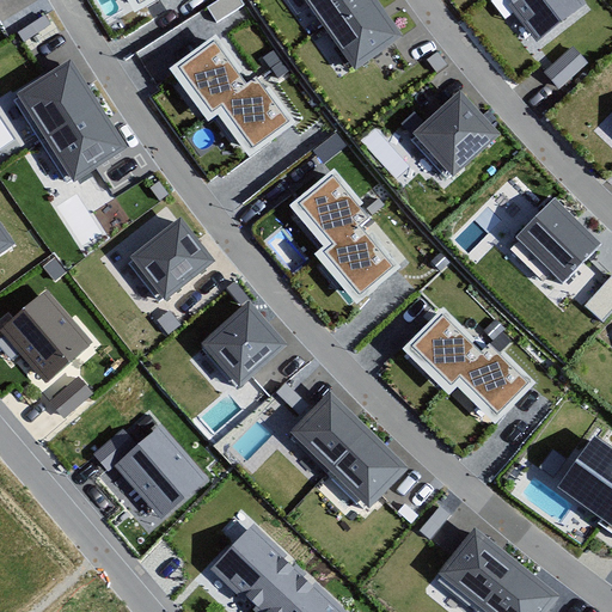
[(129,0),(138,14),(164,0),(129,0)]
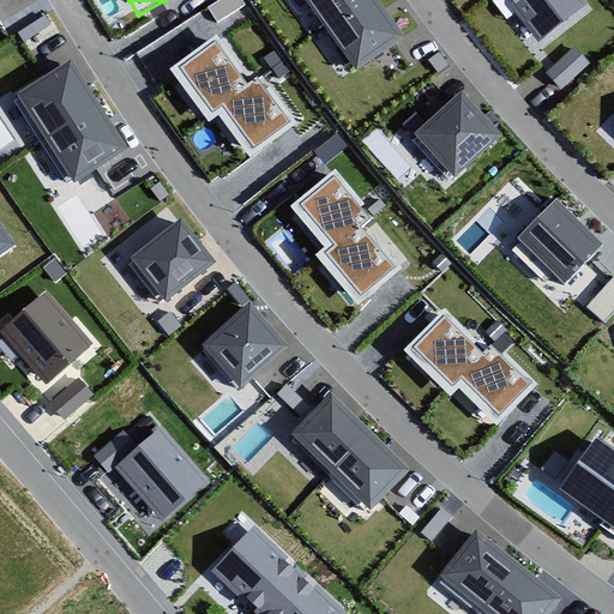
[(378,0),(304,0),(356,72),(405,37),(378,0)]
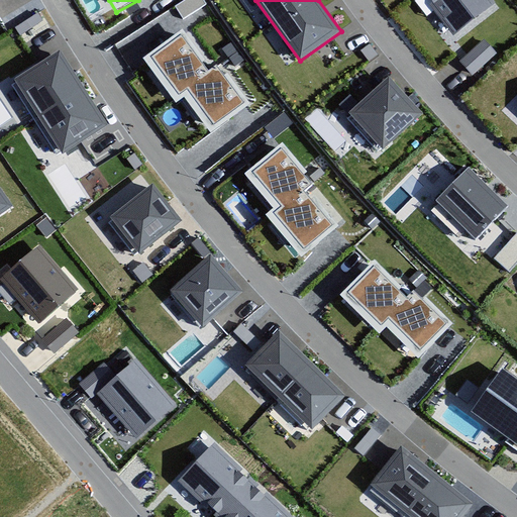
[(496,4),(493,0),(430,0),(433,3),(429,6),(453,36),(496,4)]
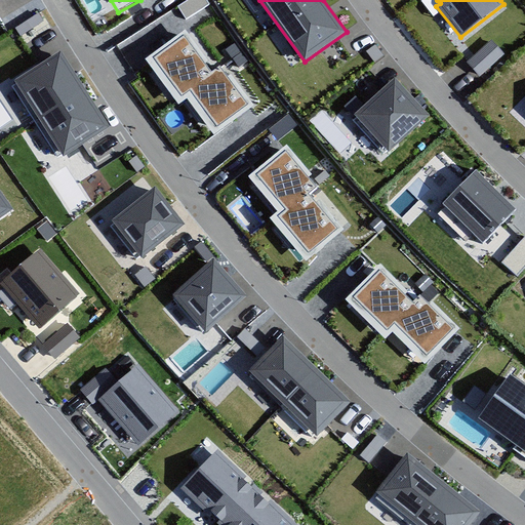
[(188,27),(143,59),(178,108),(187,102),(213,138),(256,107),(223,61),(215,65),(188,27)]
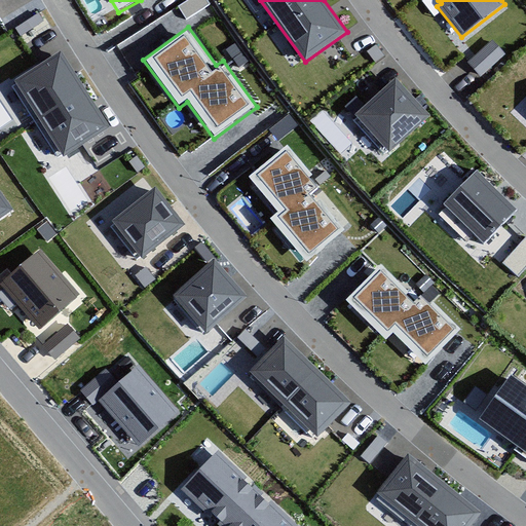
[(467,63),(481,77),(504,55),(492,41),(467,63)]
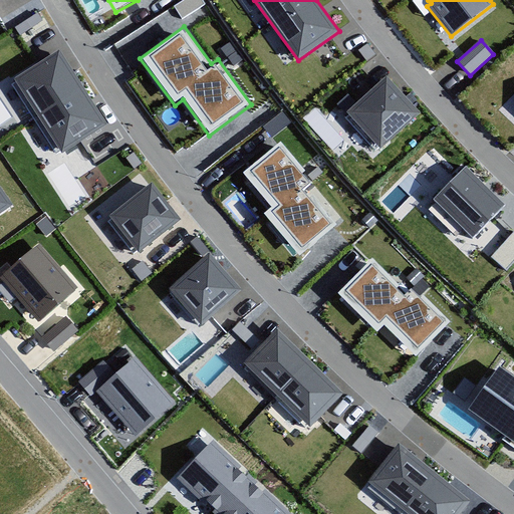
[(60,51),(14,80),(62,155),(108,125),(60,51)]
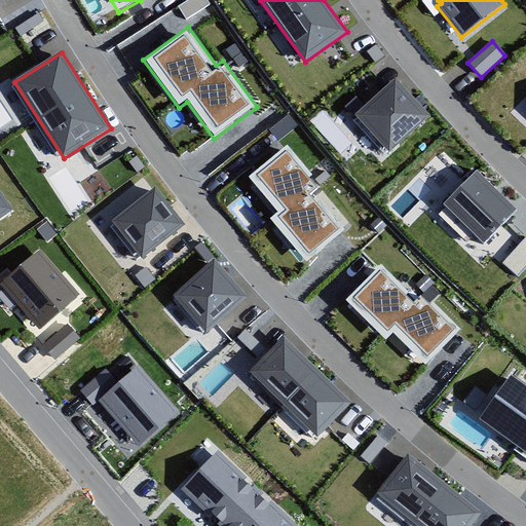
[(396,78),(354,116),(389,153),(430,116),(396,78)]
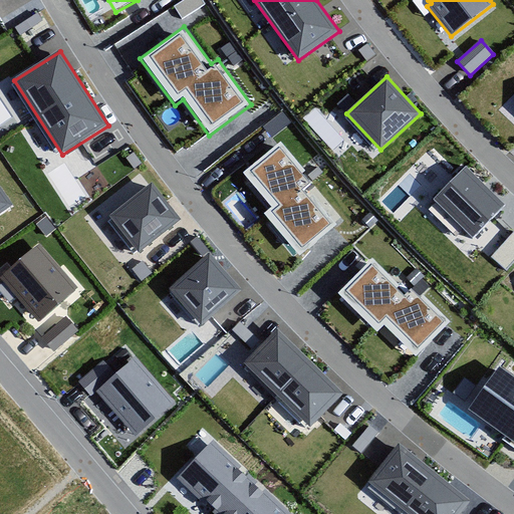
[(283,145),(252,172),(262,184),(281,206),(270,215),(302,252),(334,224),(304,190),(314,182),(283,145)]
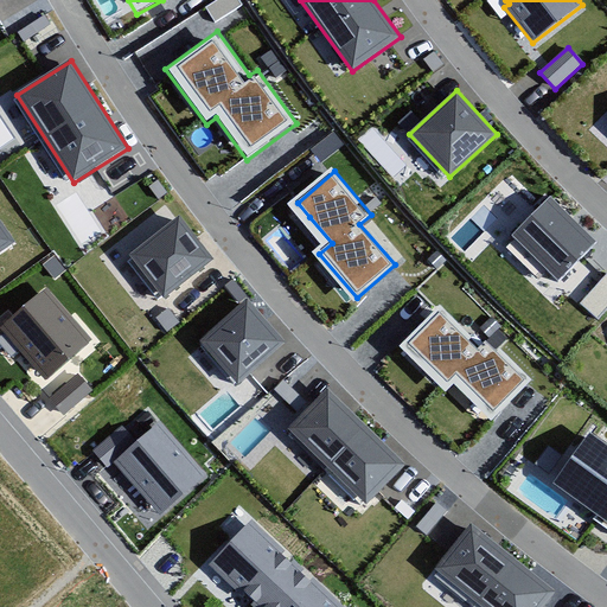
[(596,242),(550,197),(512,237),(558,281),(596,242)]
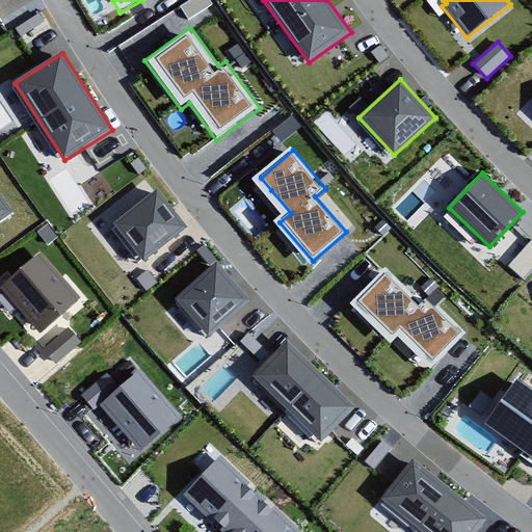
[(0,225),(17,214),(0,190),(0,225)]
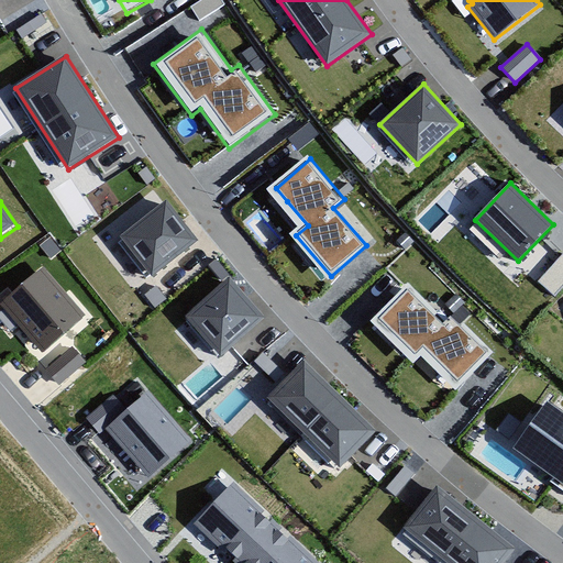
[(166,201),(120,239),(153,278),(198,242),(166,201)]
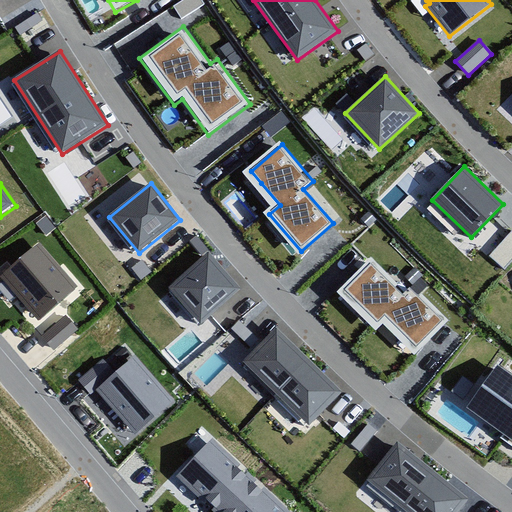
[(504,269),(511,260),(511,230),(489,255),(504,269)]
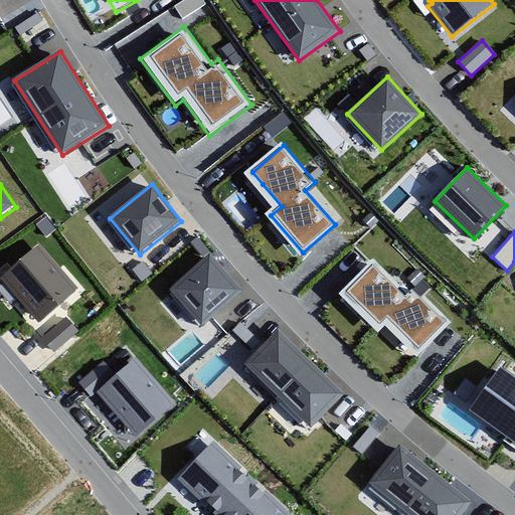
[(78,290),(40,244),(0,279),(0,280),(39,324),(78,290)]
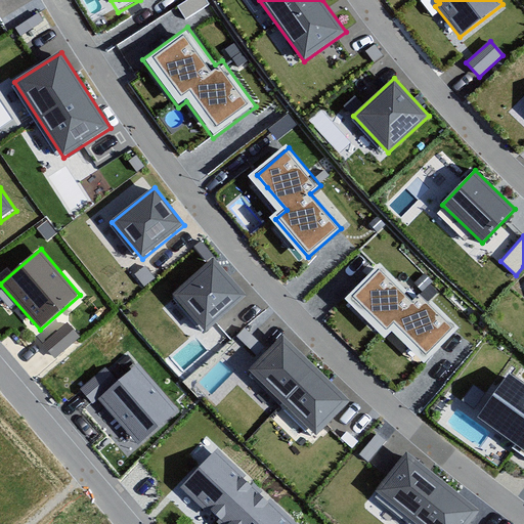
[(213,258),(171,294),(205,333),(247,296),(213,258)]
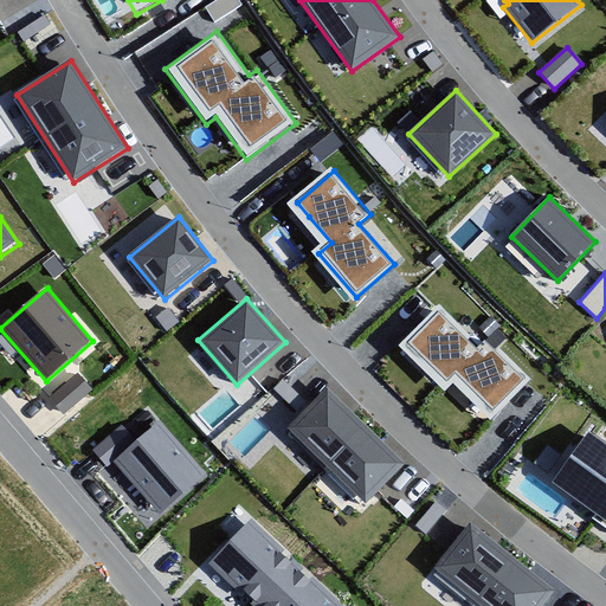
[(439,310),(406,343),(447,384),(455,376),(494,414),(528,379),(484,335),(475,345),(439,310)]
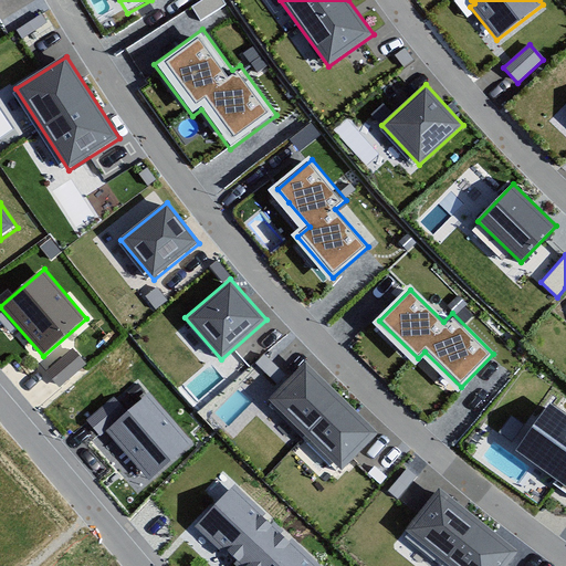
[(46,373),(60,388),(86,365),(74,349),(46,373)]
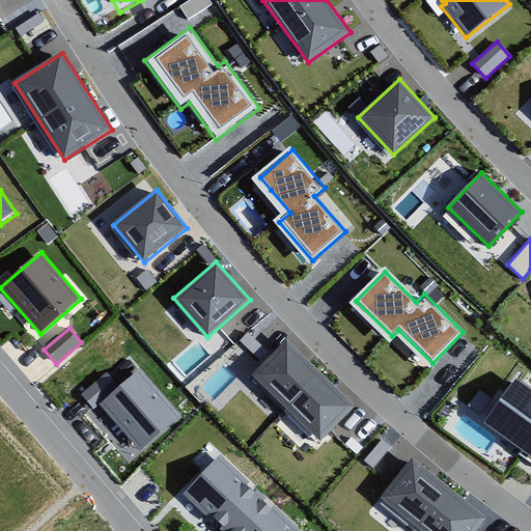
[(354,407),(286,341),(252,376),(320,442),(354,407)]
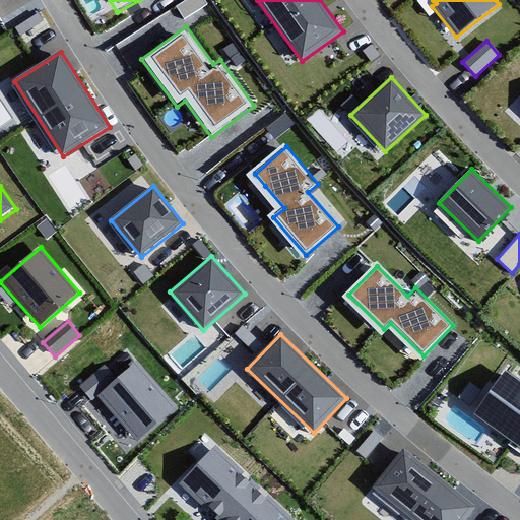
[(181,404),(139,358),(95,397),(137,443),(181,404)]
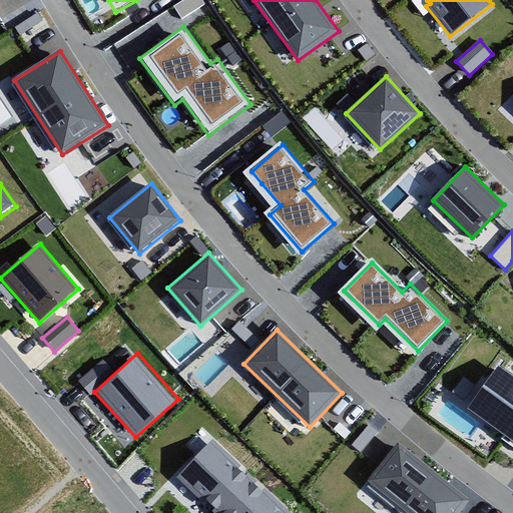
[(512,376),(500,366),(467,410),(512,444),(512,376)]
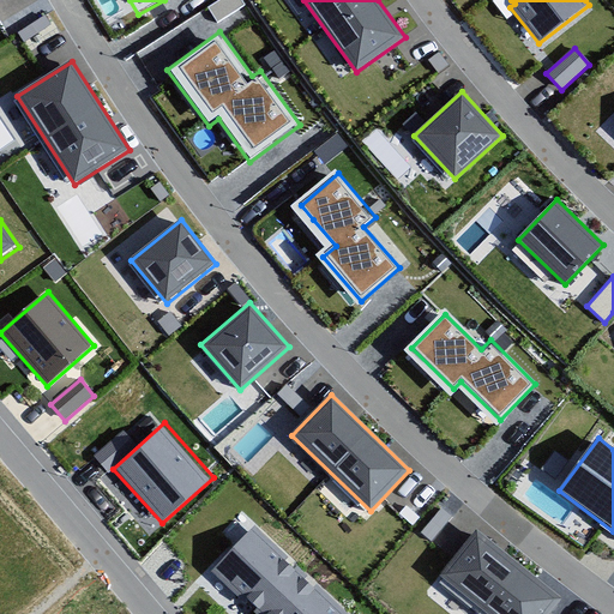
[(349,613),(254,528),(212,573),(257,613),(349,613)]
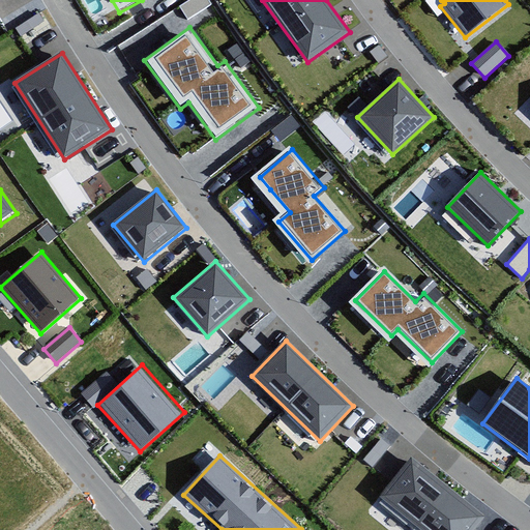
[(473,529),(484,517),(411,459),(380,499),(420,529),(473,529)]
